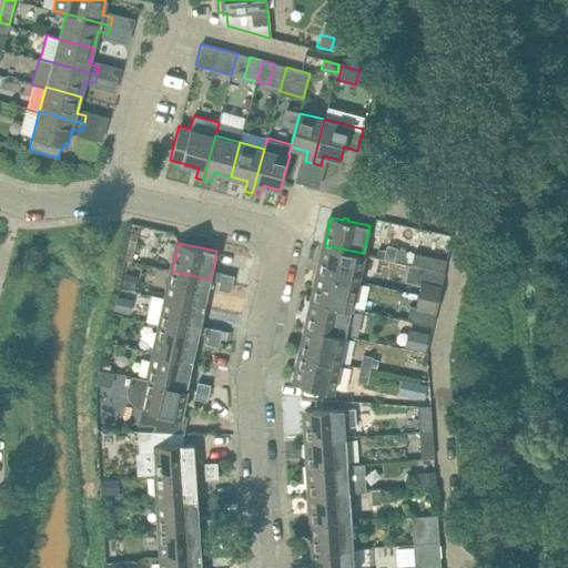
[(357,281),(363,253),(325,245),(318,272),(357,281)]
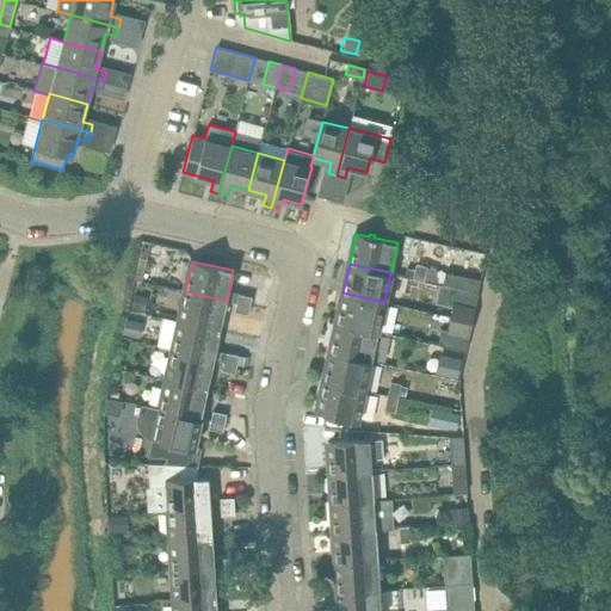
[(437,270),(417,265),(413,278),(434,282),(437,270)]
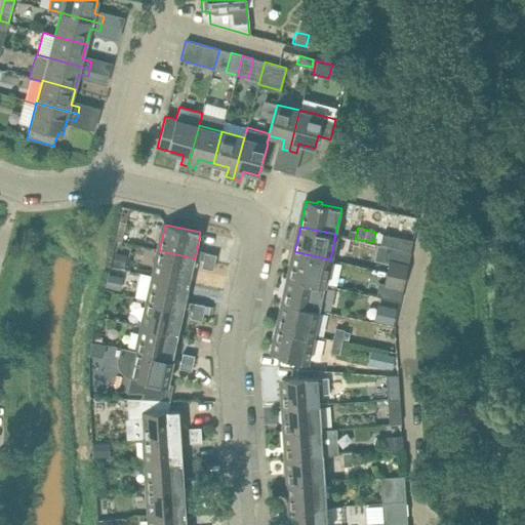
[(189,283),(195,258),(159,250),(154,276),(189,283)]
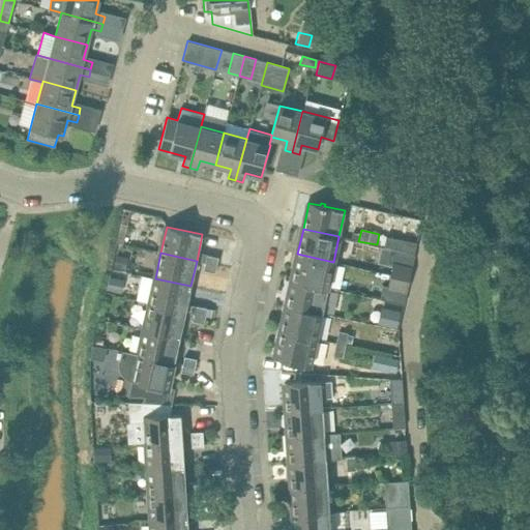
[(327,288),(333,262),(297,254),(292,280),(327,288)]
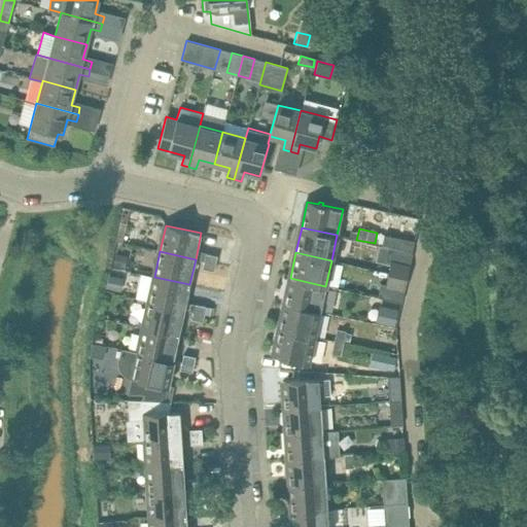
[(217,255),(206,253),(204,260),(215,264),(217,255)]
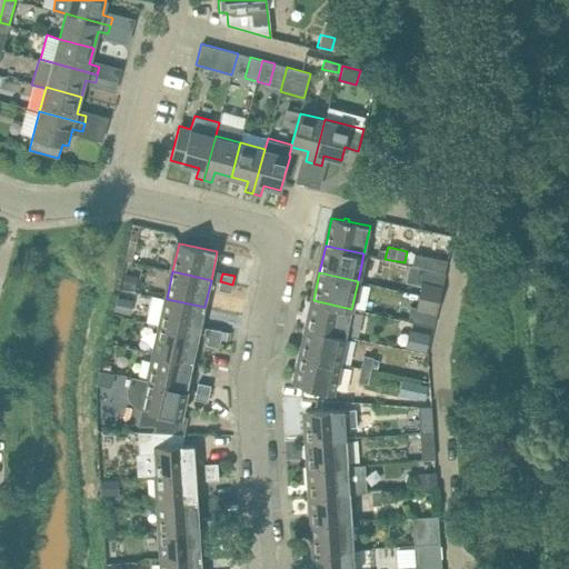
[(231,292),(232,285),(220,281),(218,289),(231,292)]
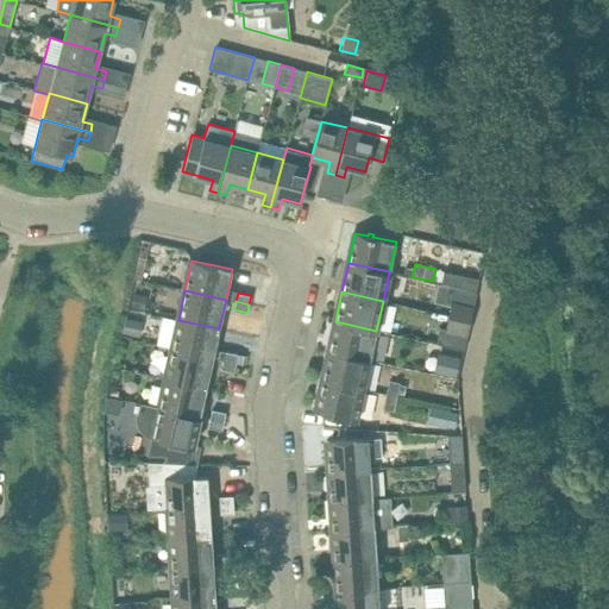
[(470,321),(473,307),(452,302),(450,316),(470,321)]
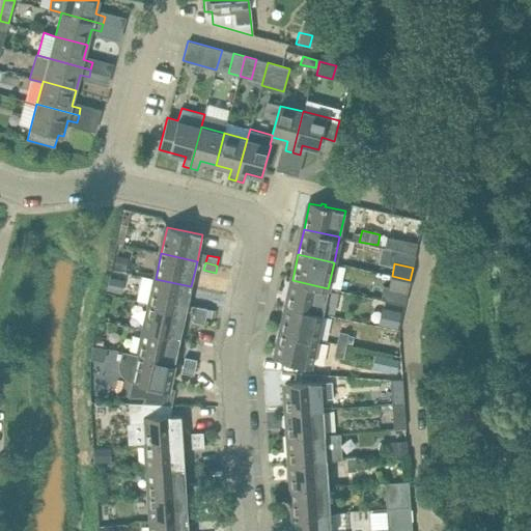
[(408,291),(410,280),(392,276),(389,287),(408,291)]
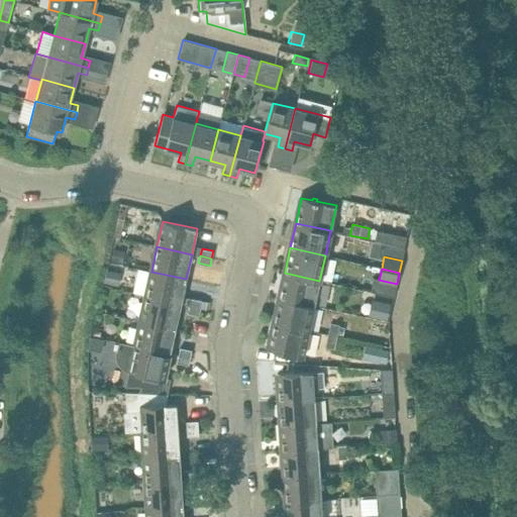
[(106,270),(104,282),(117,285),(120,273),(106,270)]
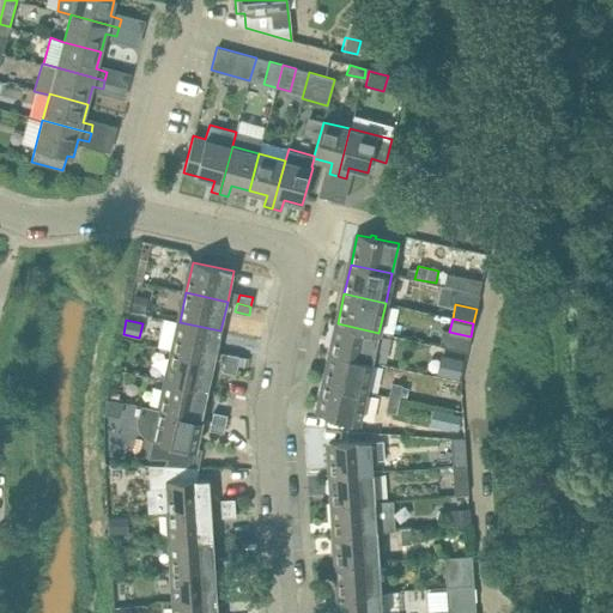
[(214,360),(220,331),(180,322),(173,351),(214,360)]
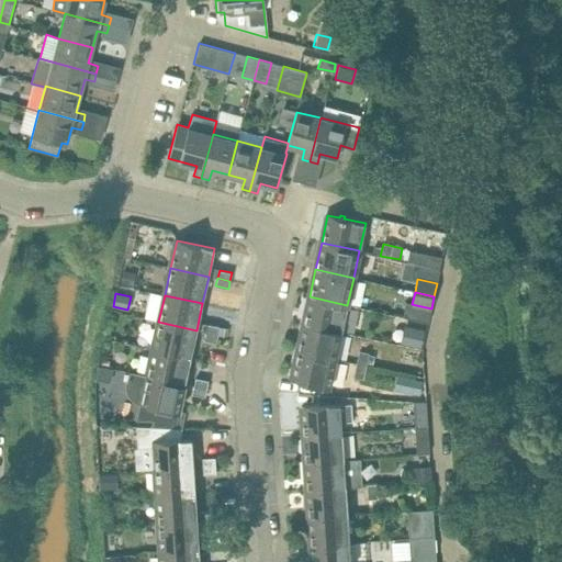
[(341,333),(347,305),(310,296),(303,324),(341,333)]
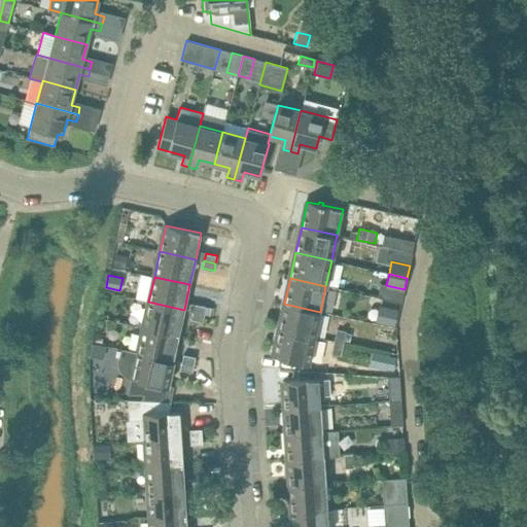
[(380,284),(378,297),(401,303),(405,289),(386,285),(380,284)]
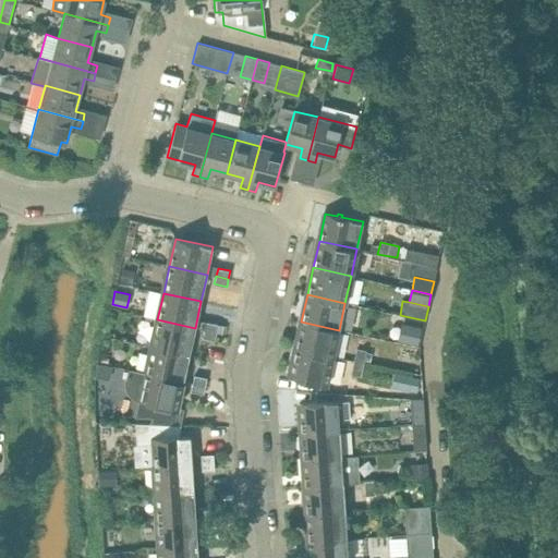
[(190,354),(195,328),(157,319),(152,347),(190,354)]
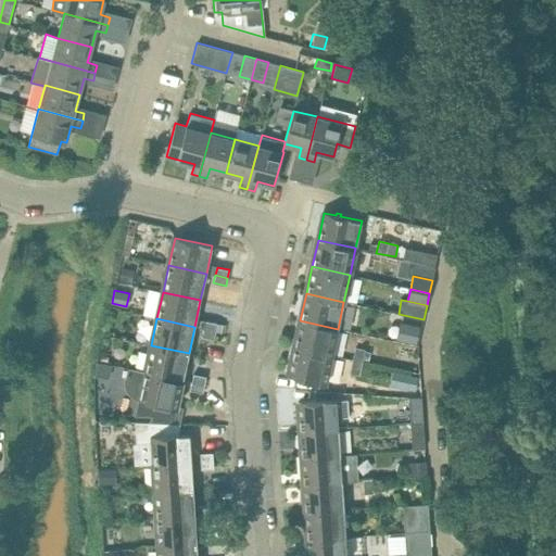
[(205,320),(203,329),(216,331),(217,323),(205,320)]
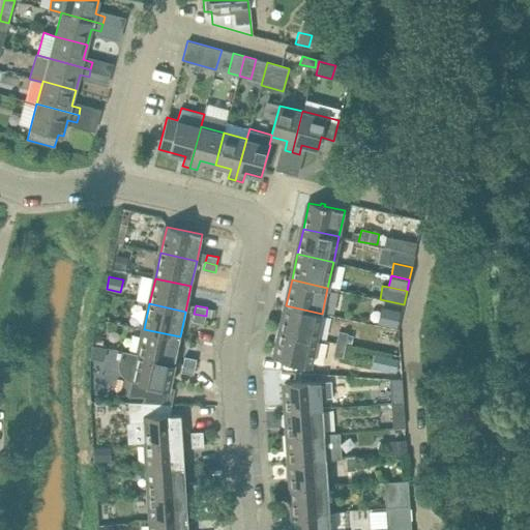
[(316,339),(322,314),(286,305),(281,331),(316,339)]
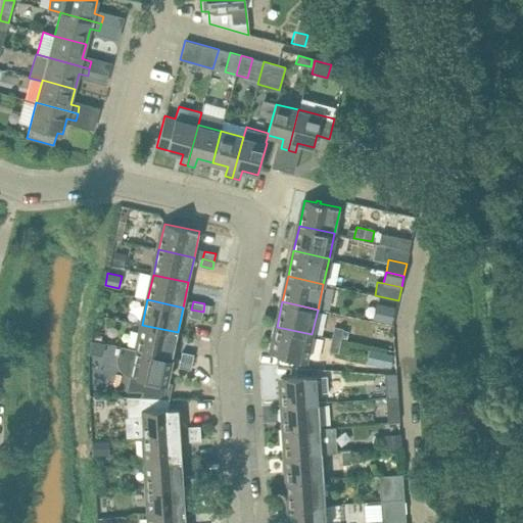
[(377,304),(373,321),(391,325),(395,308),(377,304)]
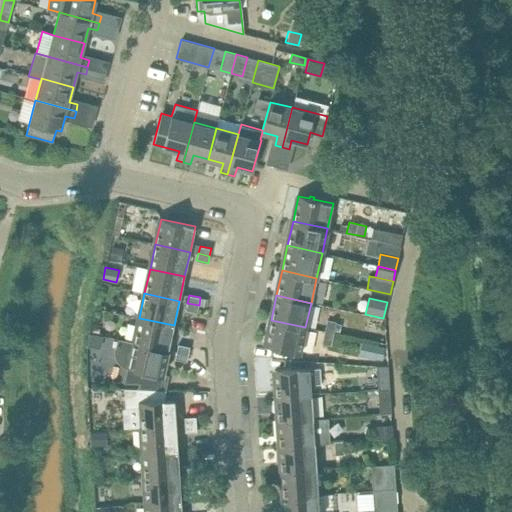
[(197,312),(199,305),(187,303),(186,310),(197,312)]
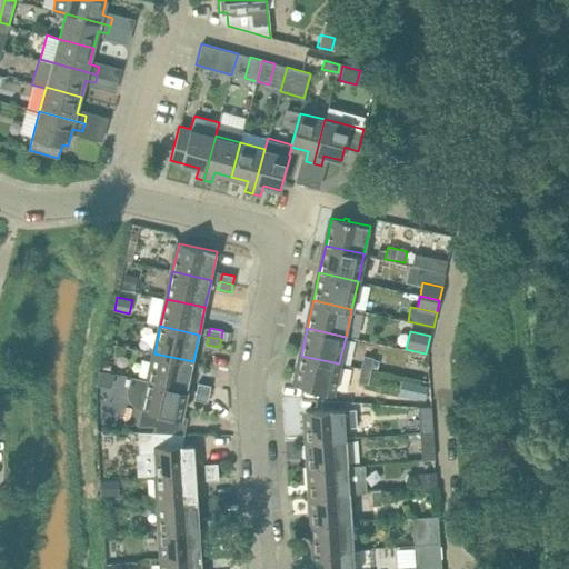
[(187,389),(193,361),(155,353),(149,380),(149,381),(187,389)]
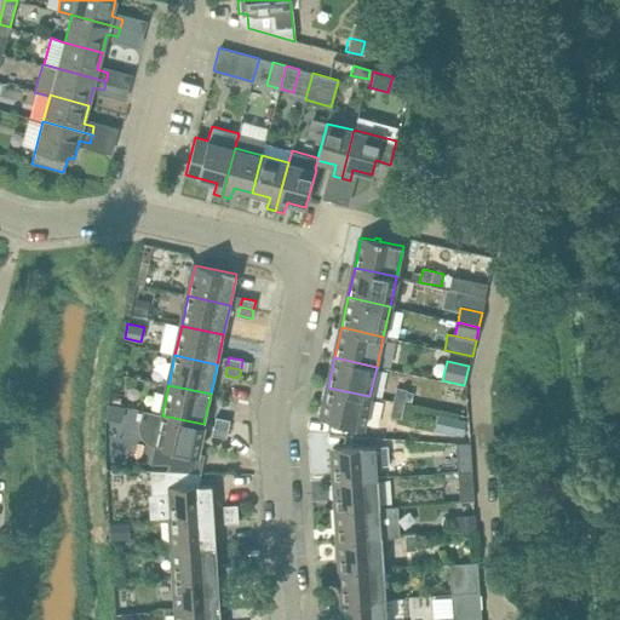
[(363,426),(369,396),(328,388),(322,418),(363,426)]
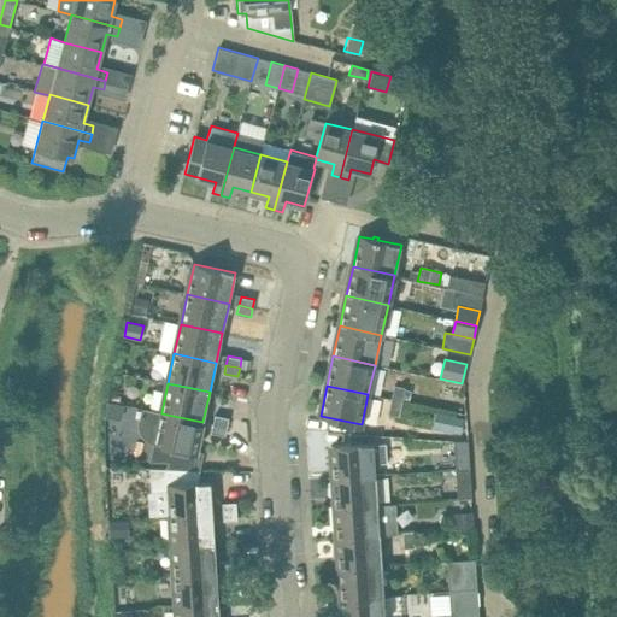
[(400,401),(404,388),(394,387),(392,400),(400,401)]
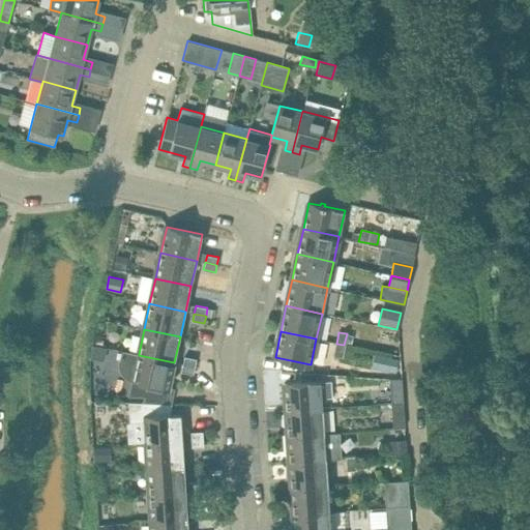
[(342,357),(344,345),(336,344),(333,355),(342,357)]
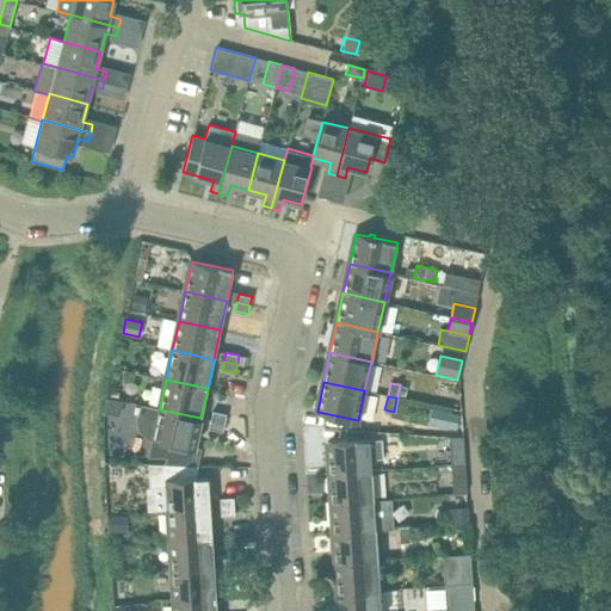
[(195,446),(201,418),(160,409),(160,408),(141,403),(139,415),(137,421),(140,427),(142,432),(147,436),(153,438),(149,455),(148,455),(148,457),(166,458),(165,463),(164,462),(164,464),(198,466),(202,448),(195,446)]
